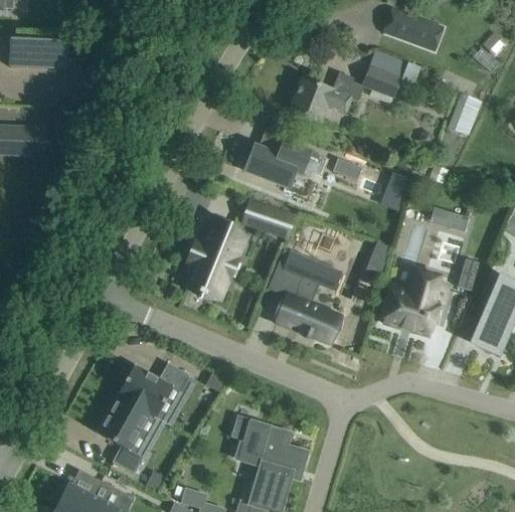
[(0,0),(0,9),(3,10),(3,7),(12,7),(12,0),(0,0)]
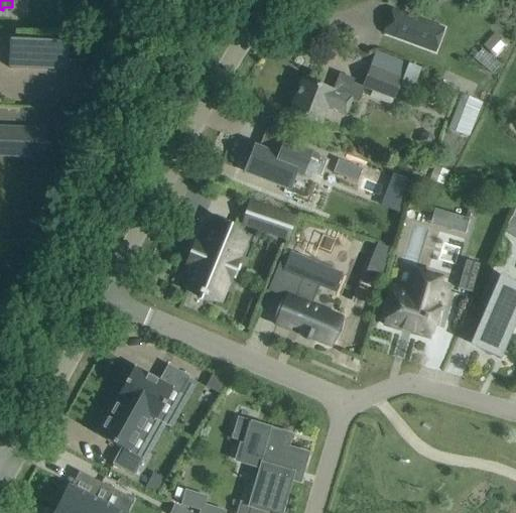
[(392,6),(383,31),(435,50),(444,25),(392,6)]
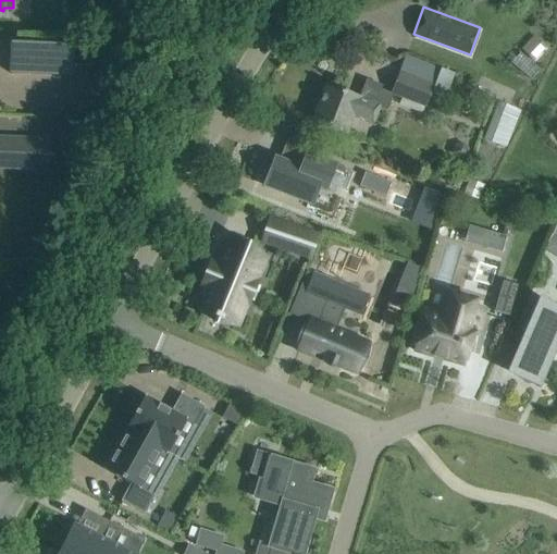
[(12,40),(11,71),(73,74),(90,75),(95,72),(96,50),(91,47),(74,46),(75,42),(12,40)]
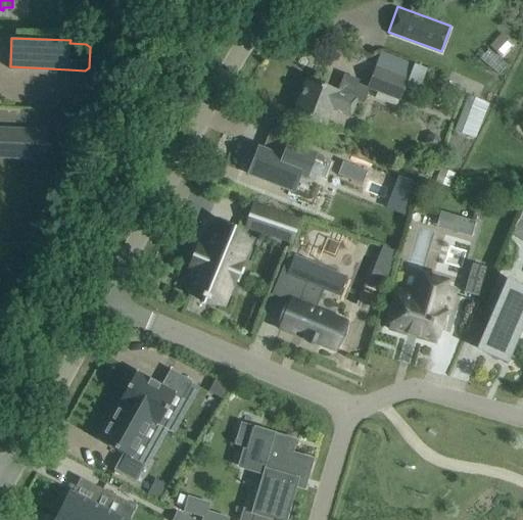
[(398,105),(414,63),(380,51),(368,86),(378,89),(375,97),(398,105)]
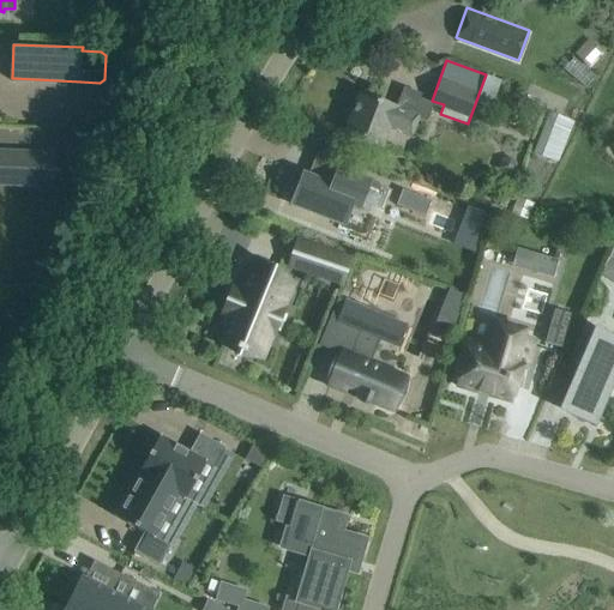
[(360,92),(345,131),(379,143),(387,122),(407,130),(413,114),(390,106),(390,104),(360,92)]
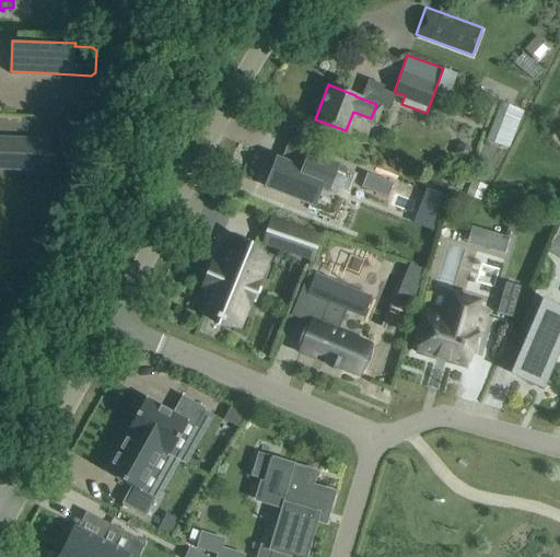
[(376,105),(385,108),(392,92),(382,89),(376,105)]
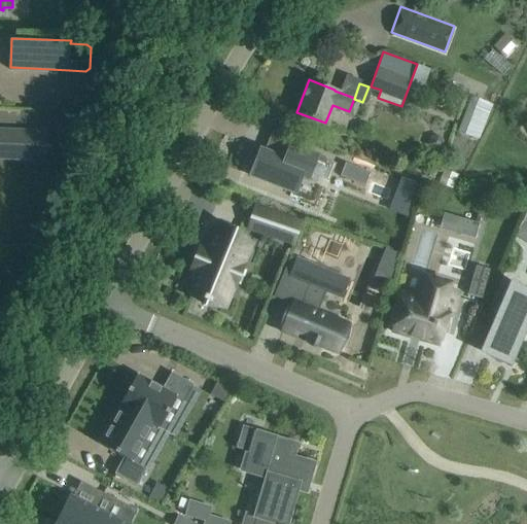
[(492,103),(471,95),(457,129),(478,137),(492,103)]
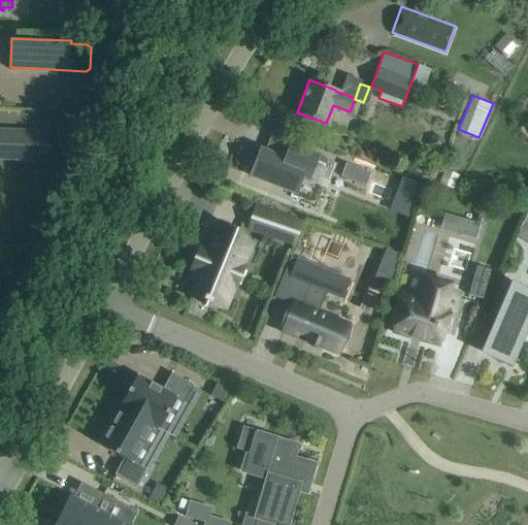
[(45,130),(0,128),(0,156),(44,159),(45,130)]
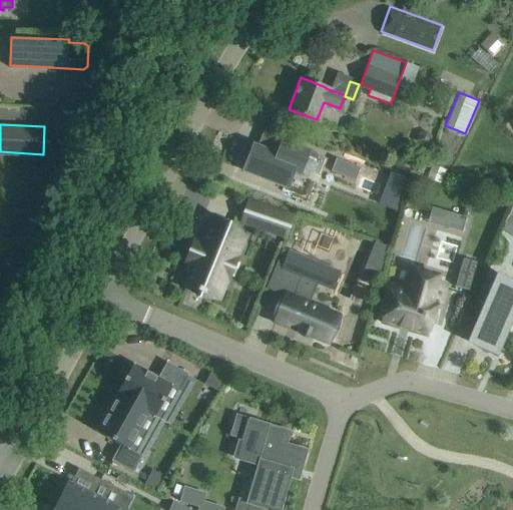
[(327,157),(283,140),(279,151),(254,141),(252,141),(243,166),(242,167),(303,190),(311,171),(320,174),(327,157)]
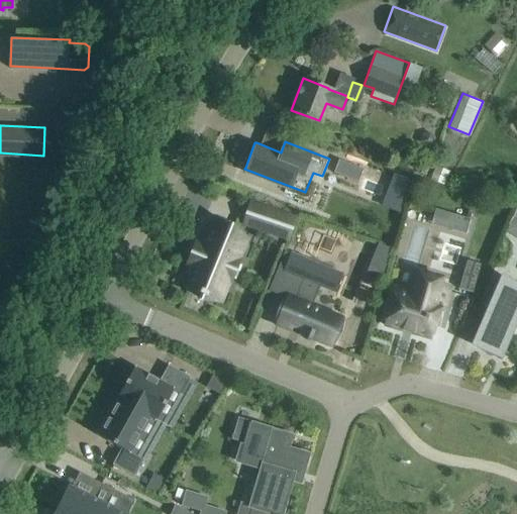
[(339,159),(333,173),(357,182),(364,168),(339,159)]
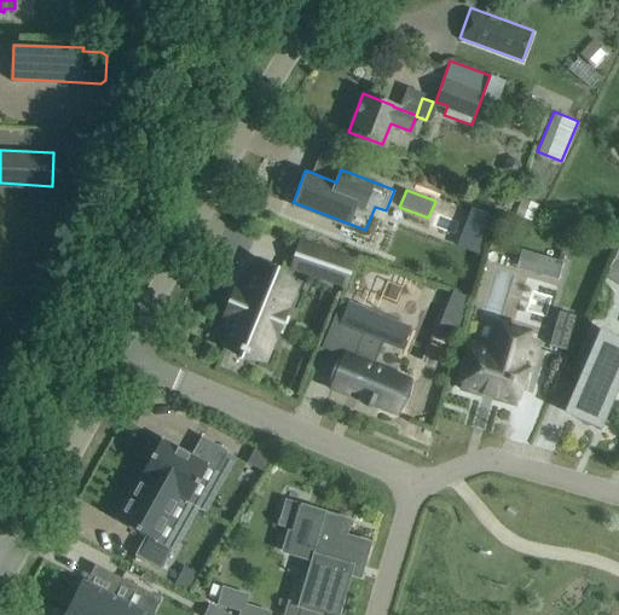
[(618,245),(614,256),(603,273),(618,282),(618,245)]
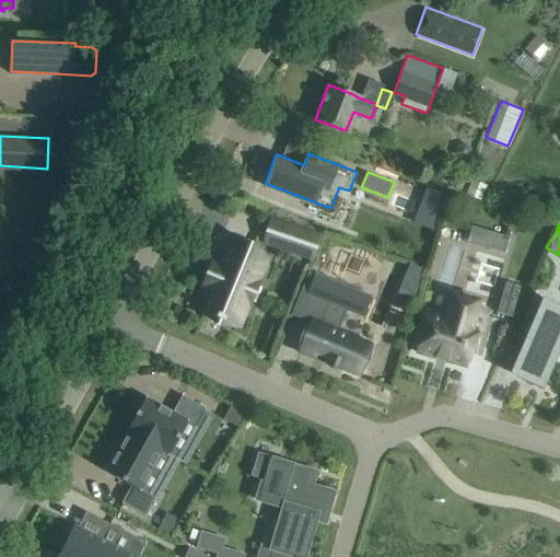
[(291,227),(284,247),(312,256),(318,235),(291,227)]
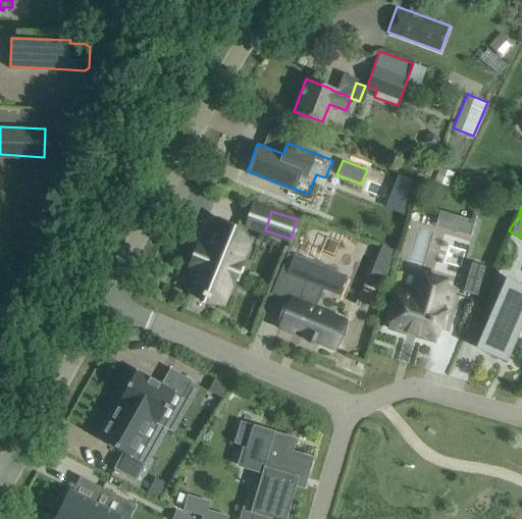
[(456,230),(470,235),(474,219),(460,215),(456,230)]
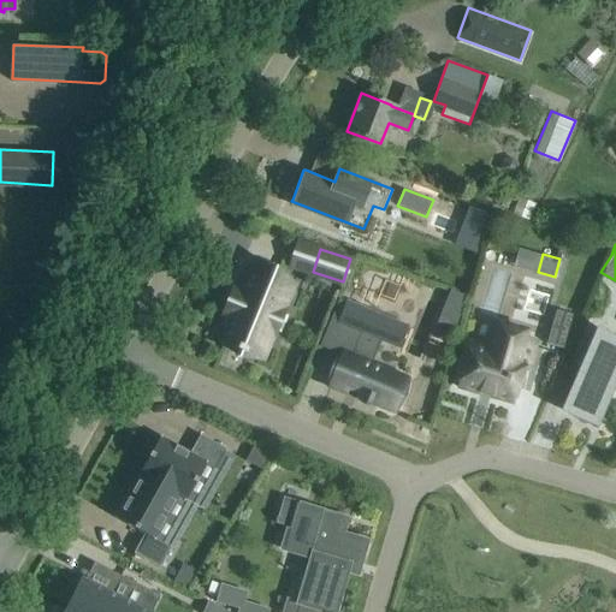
[(284,308),(282,308),(292,283),(250,266),(241,291),(238,290),(236,297),(238,297),(235,307),(231,306),(229,313),(231,314),(220,339),(238,346),(237,348),(244,350),(246,348),(252,351),(261,326),(274,332),(284,308)]
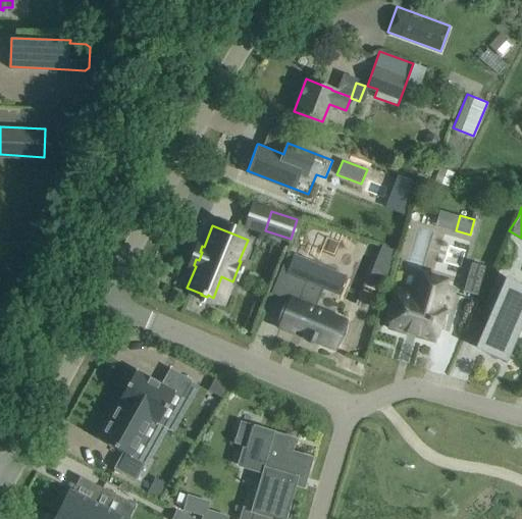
[(382,245),(377,257),(393,263),(396,250),(382,245)]
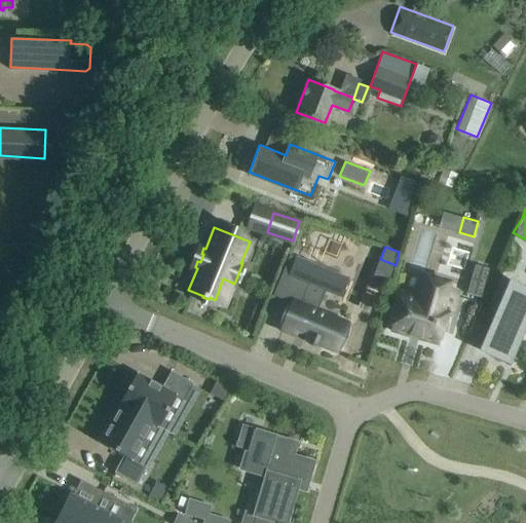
[(316,342),(332,348),(343,322),(316,310),(333,270),(296,255),(288,274),(307,282),(298,303),(293,301),(282,328),(296,334),(298,330),(306,333),(304,337),(312,340),(311,343),(315,345),(316,342)]
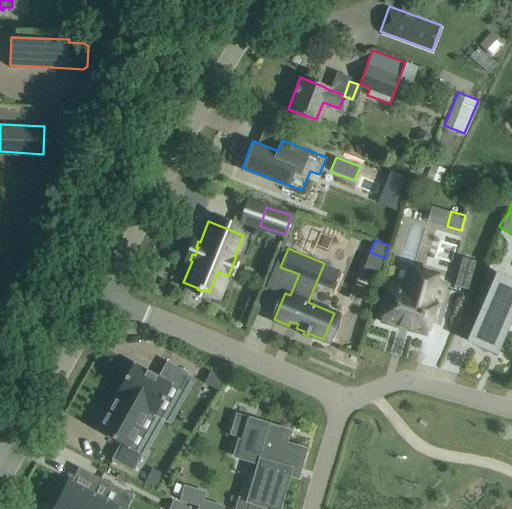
[(459,267),(454,284),(468,288),(473,271),(459,267)]
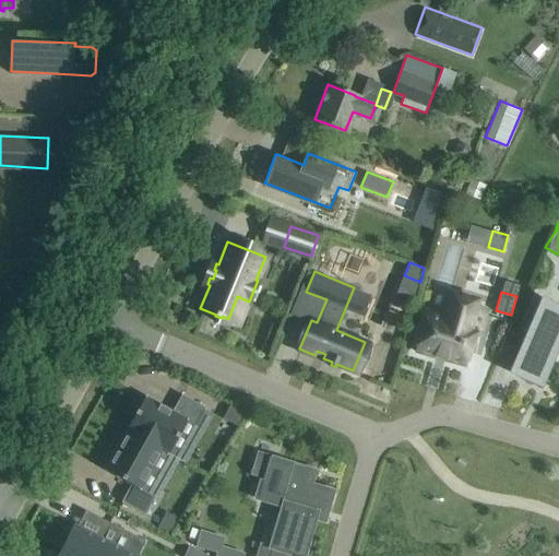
[(558,307),(543,297),(522,344),(521,346),(512,367),(511,370),(515,373),(535,381),(547,354),(552,357),(558,341),(558,307)]
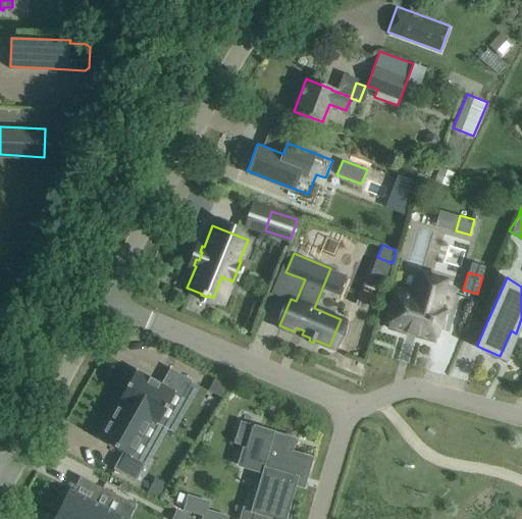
[(440,292),(418,286),(415,296),(399,291),(387,326),(408,331),(408,329),(416,332),(415,334),(435,340),(444,311),(447,312),(452,296),(452,297),(455,287),(442,283),(440,292)]
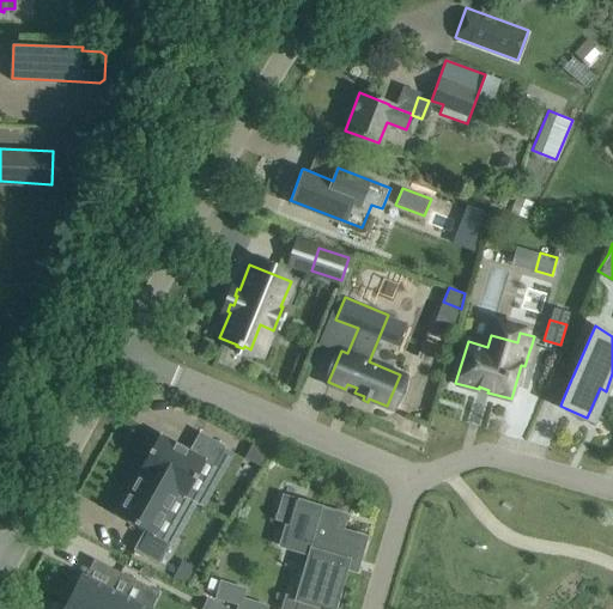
[(139,469),(184,495),(205,460),(214,464),(225,445),(199,431),(189,448),(159,432),(157,439),(156,440),(158,442),(153,448),(152,446),(139,469)]
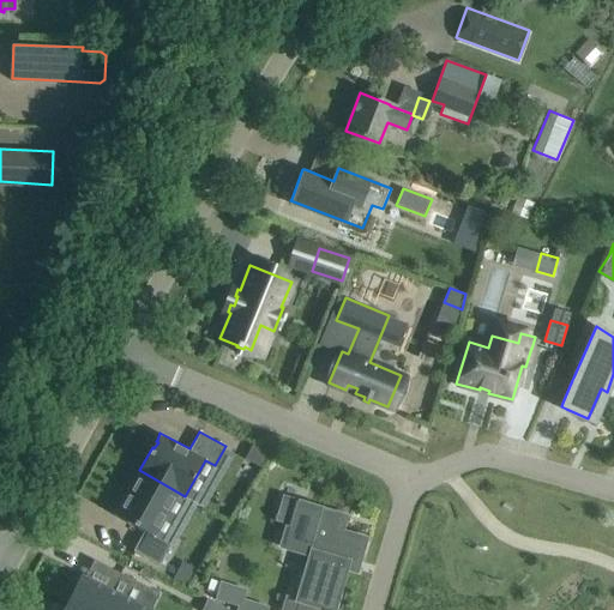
[(253,445),(245,459),(262,467),(269,453),(253,445)]
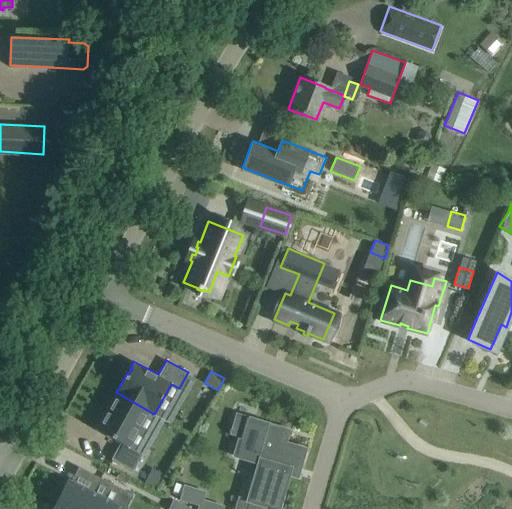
[(154,414),(116,392),(116,393),(117,394),(97,429),(120,443),(111,458),(133,470),(142,453),(129,446),(148,411),(154,414)]
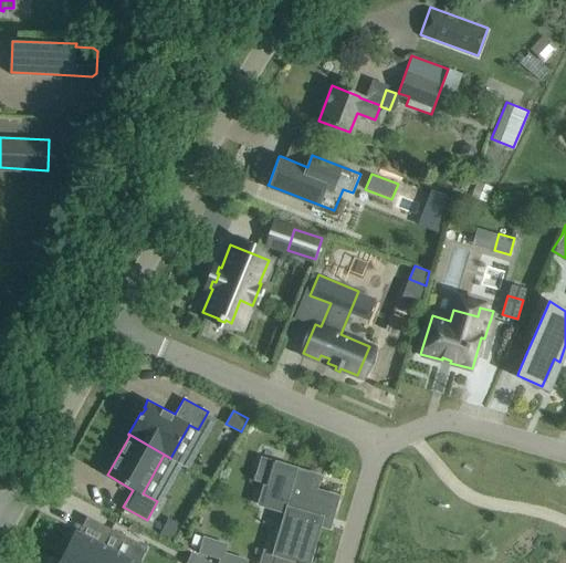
[(307,562),(299,561),(303,545),(311,548),(318,522),(325,524),(326,522),(325,522),(327,514),(331,515),(331,513),(329,513),(334,498),(335,498),(336,497),(311,489),(314,477),(316,477),(316,476),(274,462),(274,461),(272,460),(261,500),(257,499),(255,501),(287,510),(271,562),(307,562)]
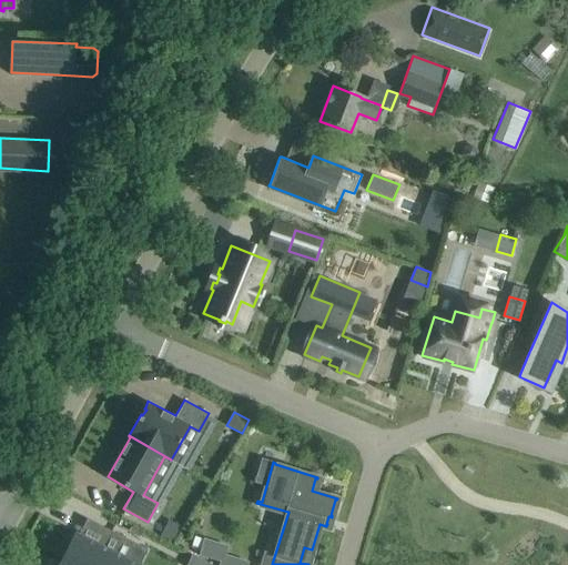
[(169,520),(160,535),(172,542),(181,526),(169,520)]
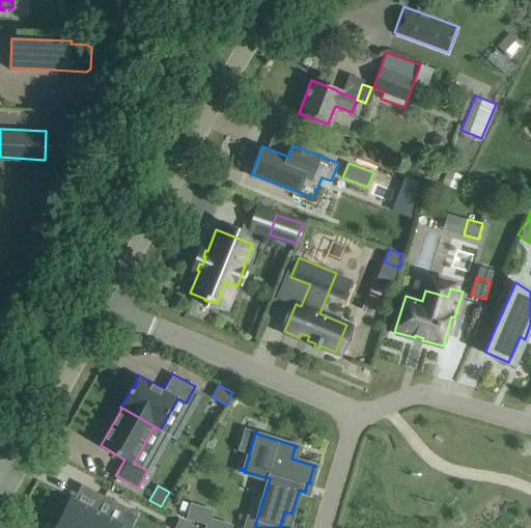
[(71,498),(60,519),(78,527),(115,527),(118,522),(119,521),(118,520),(126,505),(104,495),(95,509),(71,496),(70,497),(71,498)]
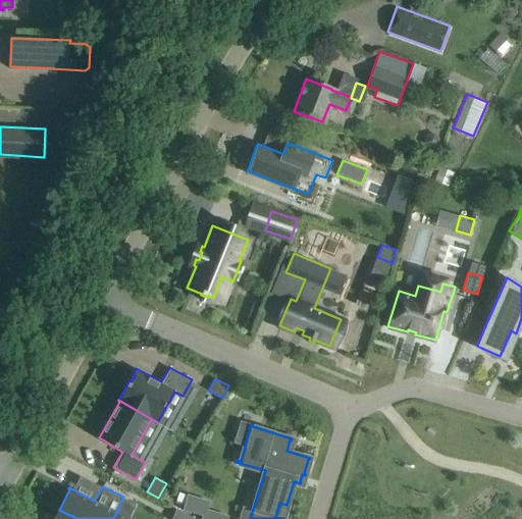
[(202,516),(203,517),(207,502),(208,502),(209,501),(187,494),(183,509),(202,514),(202,516)]
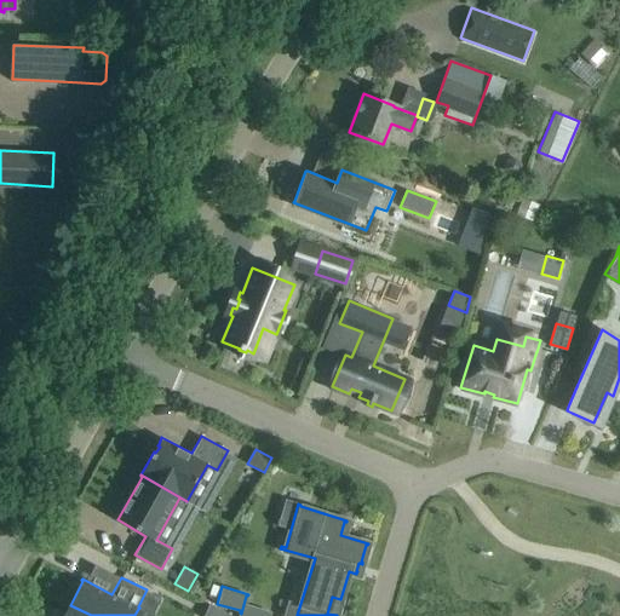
[(202,615),(235,615),(210,603),(202,615)]
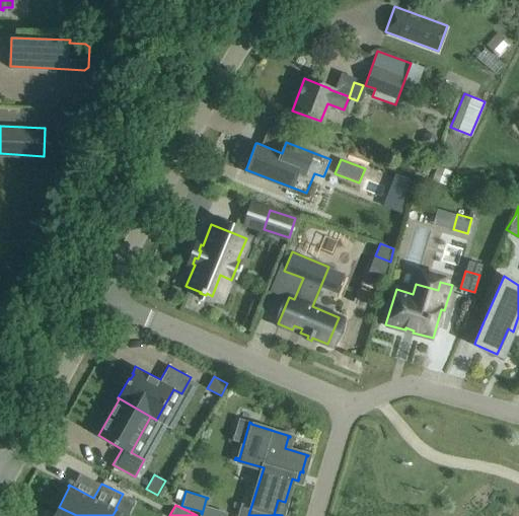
[(76,515),(59,507),(54,515),(76,515)]
